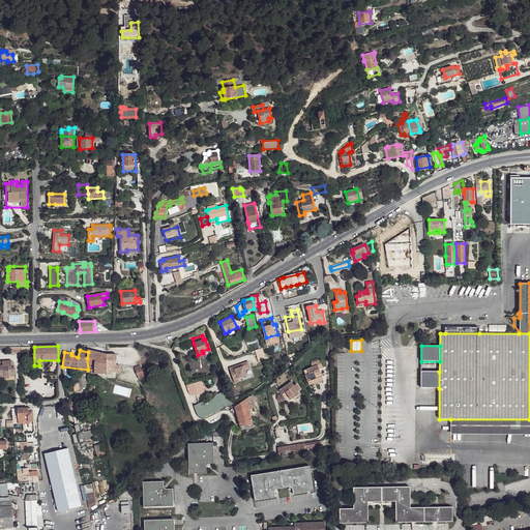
[(88,350),(88,352),(87,358),(88,370),(91,370),(91,373),(92,373),(92,374),(94,374),(94,373),(101,373),(100,372),(107,372),(107,354),(88,350)]
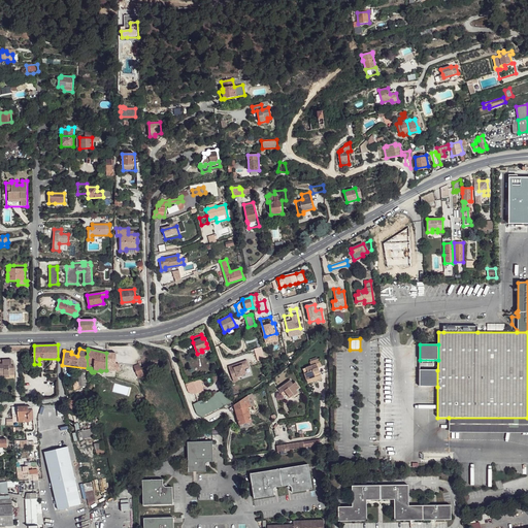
[(106,353),(106,370),(120,370),(120,364),(117,364),(117,353),(106,353)]
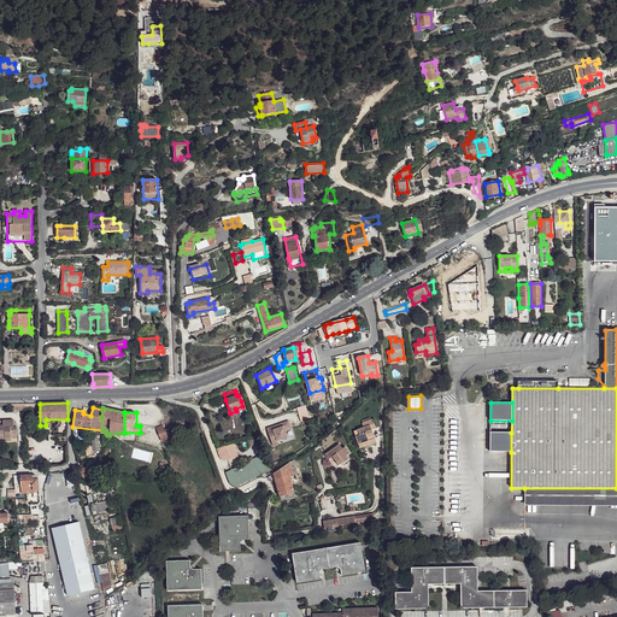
[(188,416),(174,421),(176,427),(191,421),(188,416)]
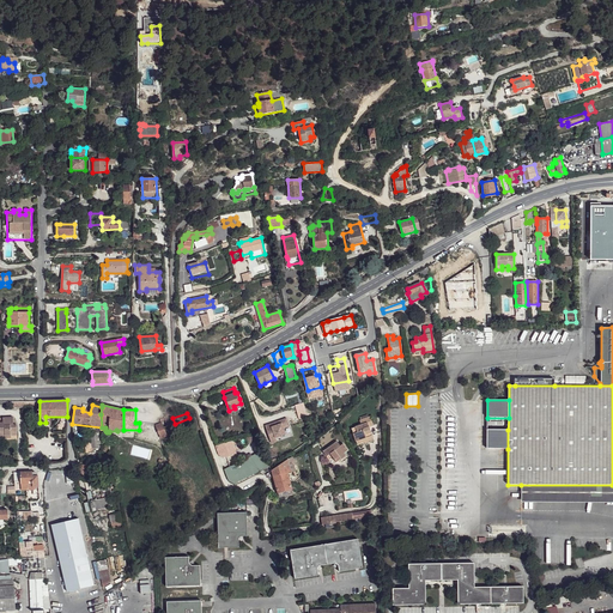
[(286,417),(263,424),(268,438),(285,434),(284,428),(290,426),(286,417)]
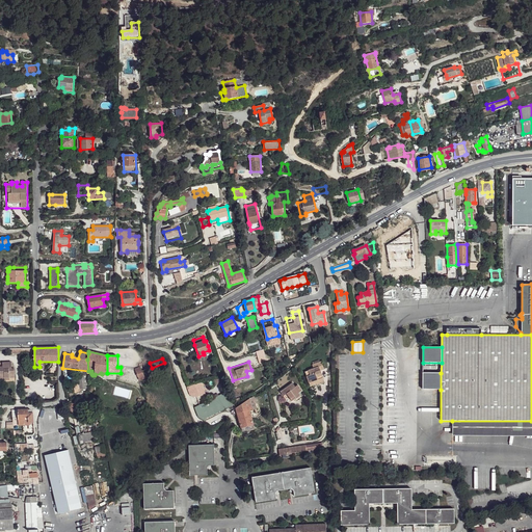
[(312,365),(314,369),(306,372),(310,383),(318,380),(319,382),(324,380),(320,371),(324,369),(321,362),(312,365)]
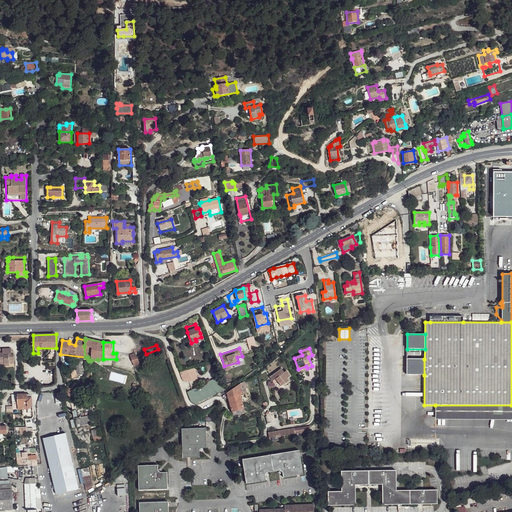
[(2,349),(3,353),(0,353),(0,357),(0,364),(9,364),(14,363),(14,355),(11,355),(11,349),(2,349)]
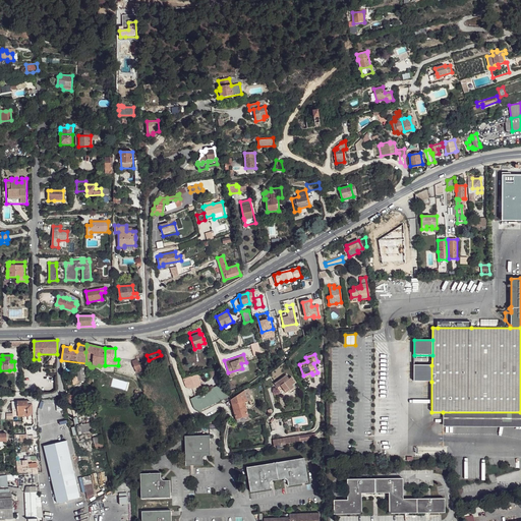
[(132,361),(136,372),(140,371),(137,359),(132,361)]
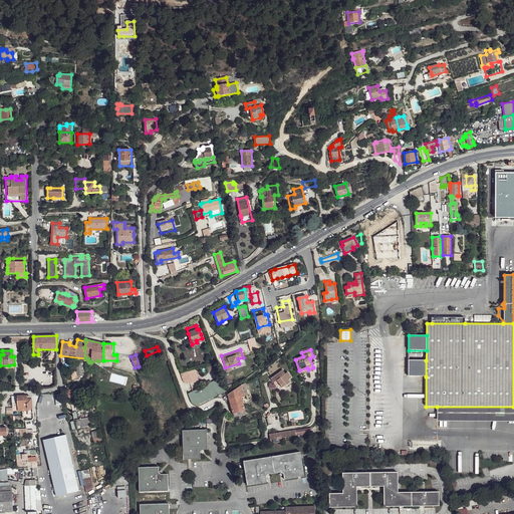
[(426,376),(426,360),(409,360),(409,376),(426,376)]
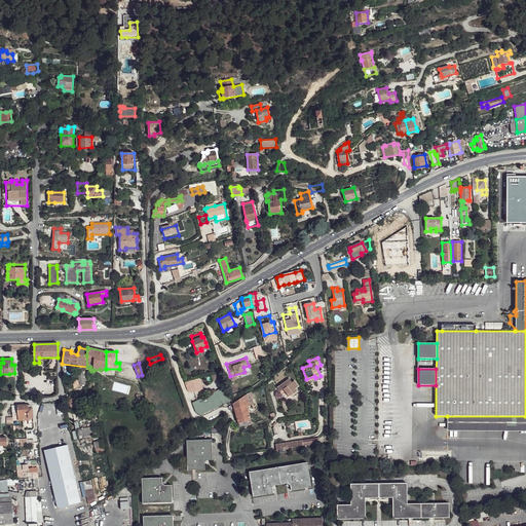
[(284,370),(273,378),(278,384),(289,376),(284,370)]
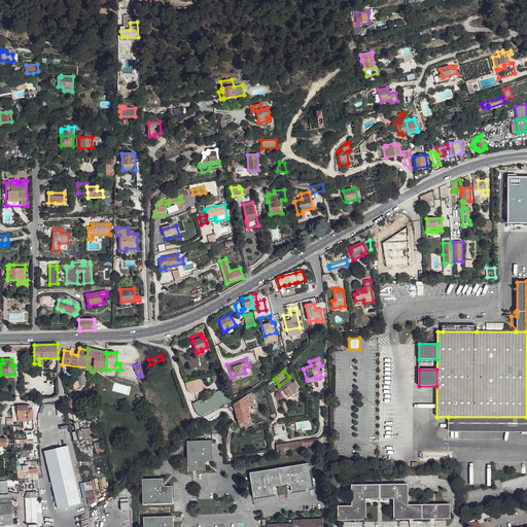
[(78,372),(79,385),(88,385),(88,372),(78,372)]
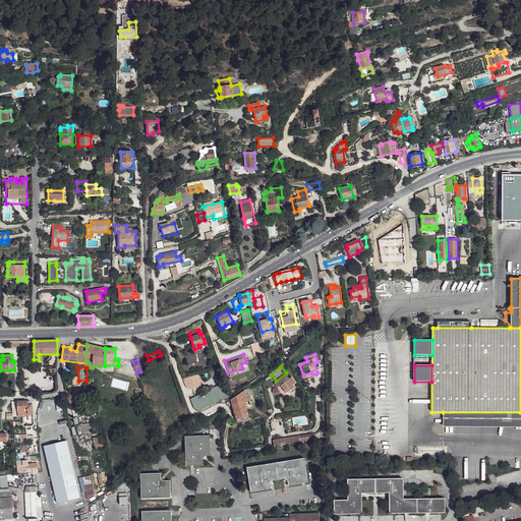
[(183,380),(186,387),(192,389),(200,386),(197,374),(183,380)]
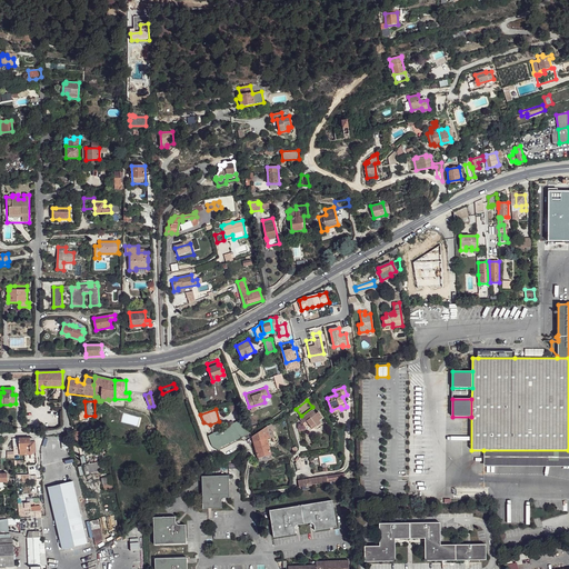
[(300,419),(303,423),(307,421),(312,429),(317,426),(315,423),(319,420),(323,418),(319,411),(316,413),(313,410),(300,419)]
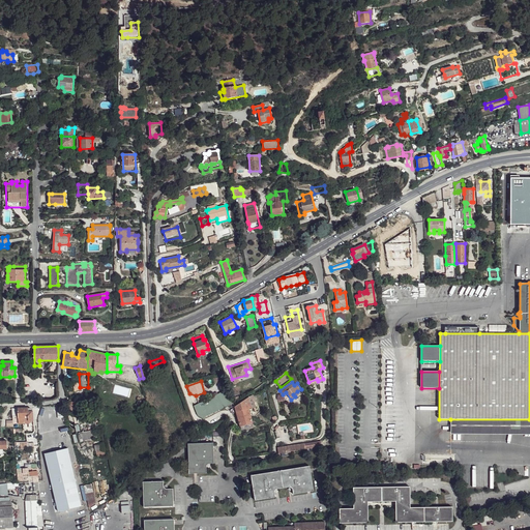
[(194,407),(198,416),(202,418),(233,404),(232,402),(227,390),(218,394),(213,396),(194,407)]
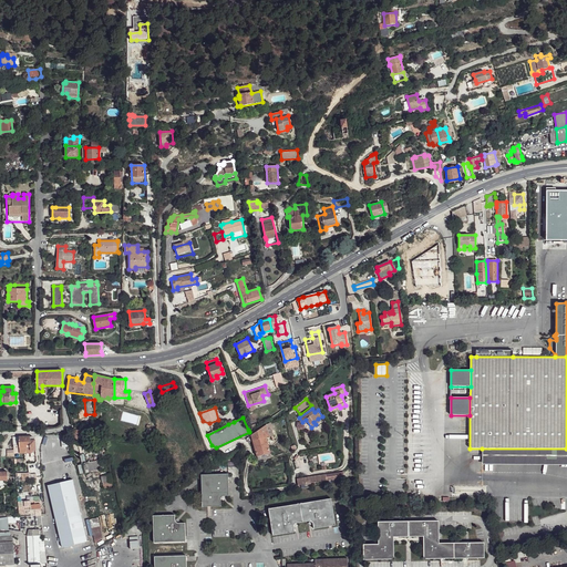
[(251,434),(254,441),(266,437),(269,436),(267,431),(266,425),(251,434)]
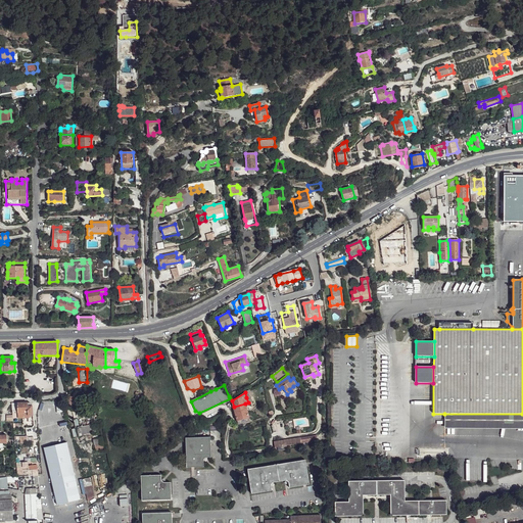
[(68,397),(69,403),(70,403),(70,405),(75,405),(75,402),(81,401),(80,396),(68,397)]
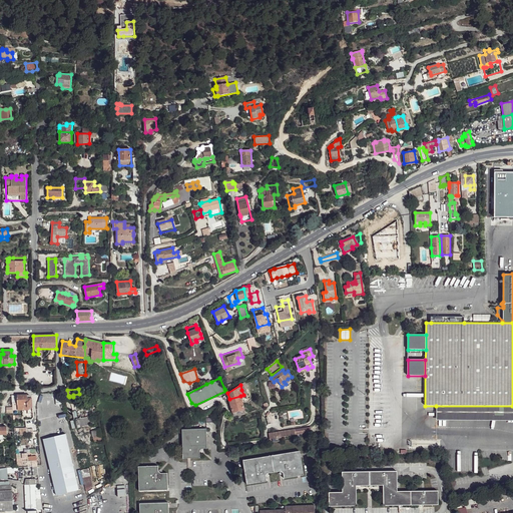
[(17,396),(18,409),(18,411),(28,410),(28,407),(32,407),(31,397),(29,395),(17,396)]
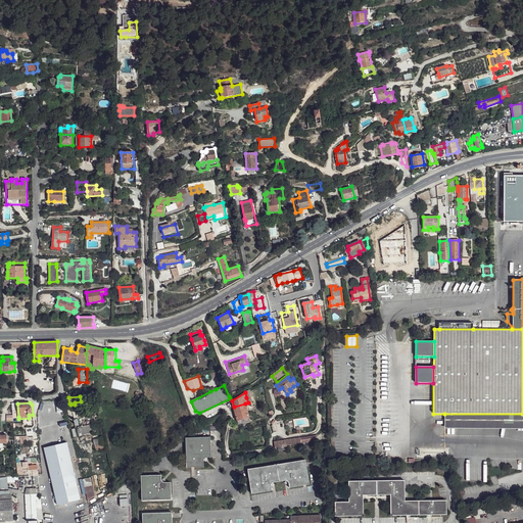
[(234,407),(238,424),(250,421),(248,412),(245,403),(234,407)]
